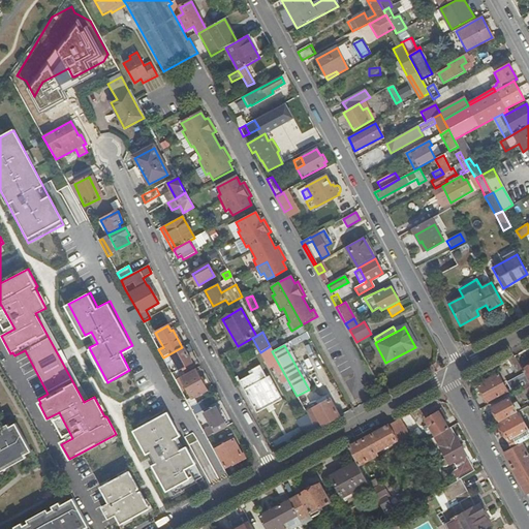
[(192,362),(183,346),(182,347),(163,358),(172,373),(192,362)]
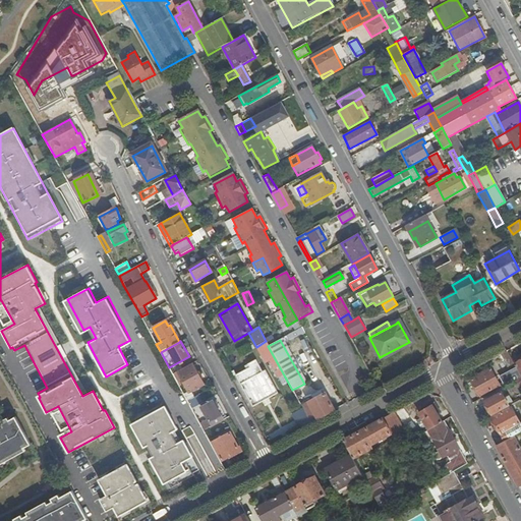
[(513,362),(507,351),(501,354),(507,365),(513,362)]
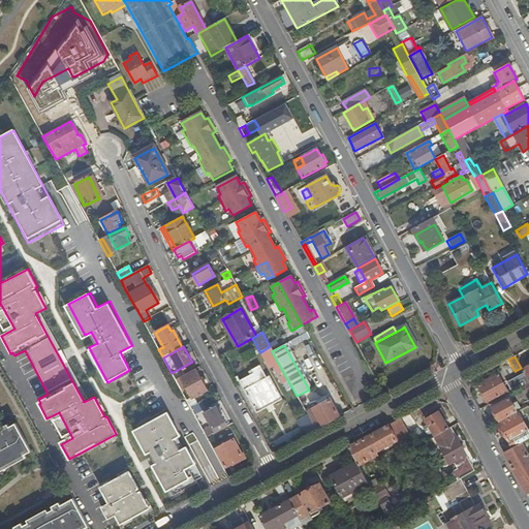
[(256,413),(281,400),(269,376),(266,378),(259,366),(251,370),(253,373),(240,381),(256,413)]
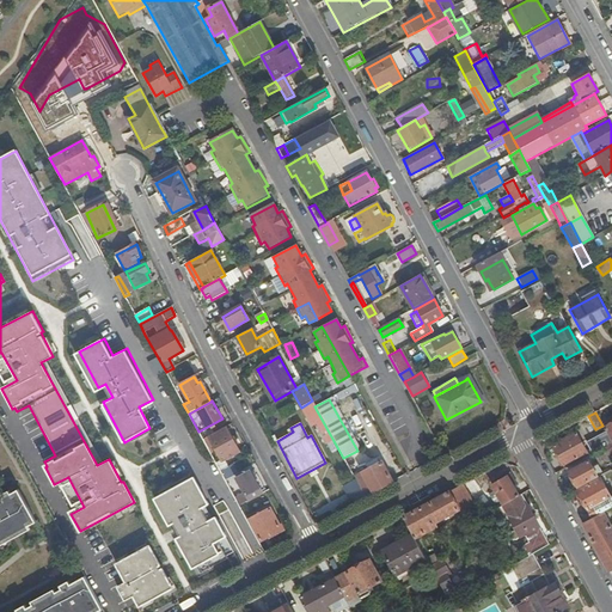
[(232,439),(226,427),(208,436),(222,461),(240,452),(236,445),(233,446),(230,440),(232,439)]
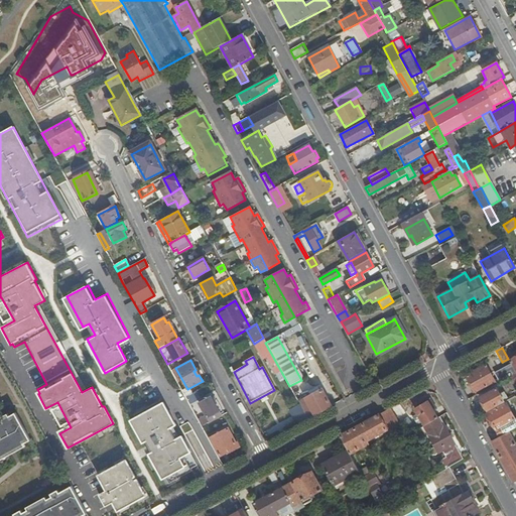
[(467,376),(476,392),(495,382),(486,365),(467,376)]
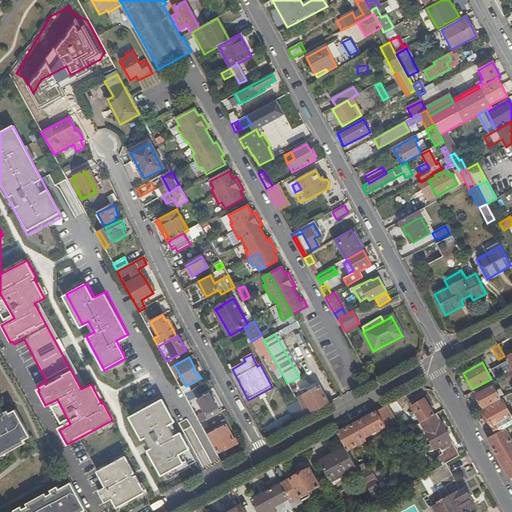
[(496,379),(511,370),(507,362),(491,370),(496,379)]
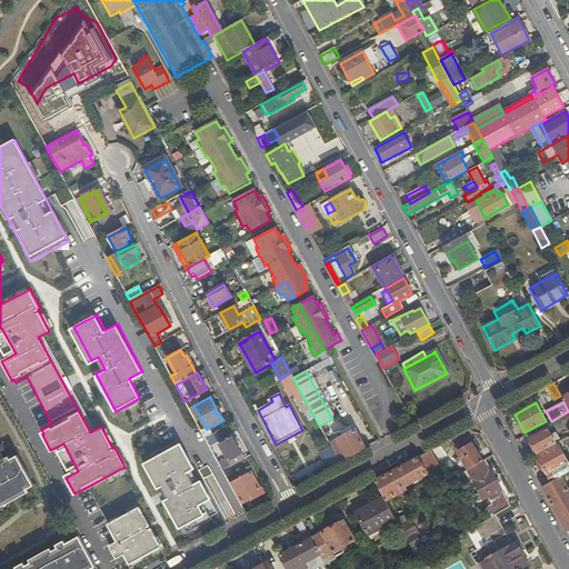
[(217,442),(233,432),(229,425),(212,435),(217,442)]
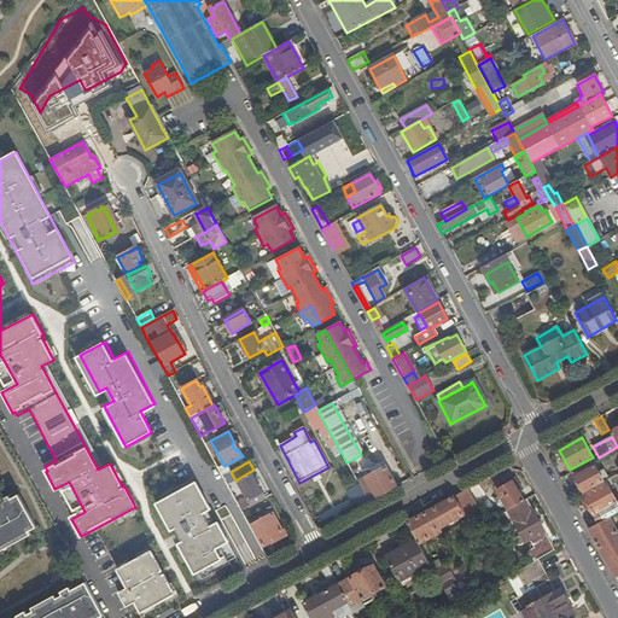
[(575,476),(584,491),(604,481),(595,465),(575,476)]
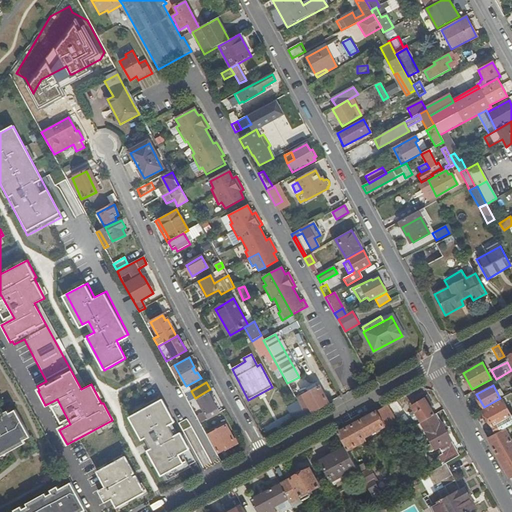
[(306,416),(328,404),(319,387),(296,398),(298,402),(306,416)]
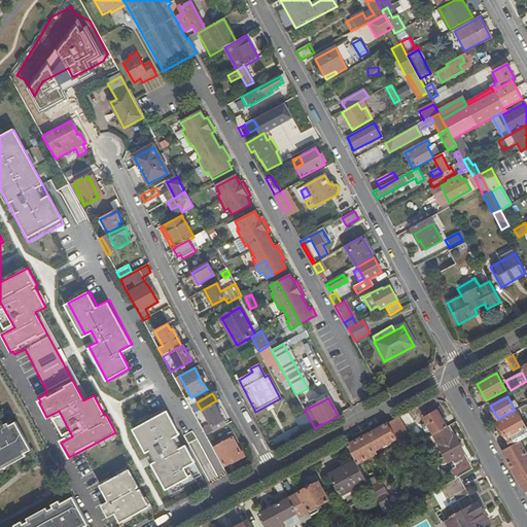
[(214,431),(226,425),(215,406),(204,412),(214,431)]
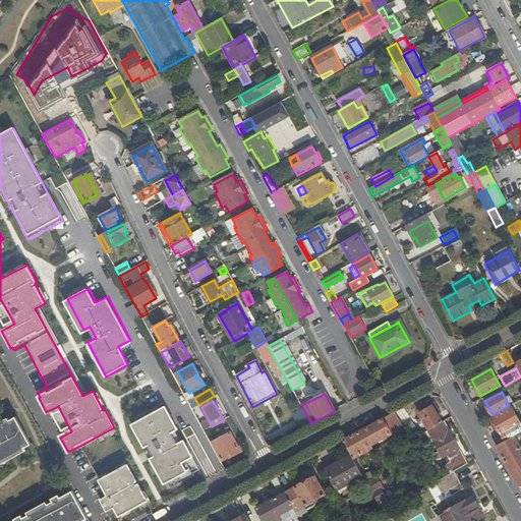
[(166,404),(131,422),(166,484),(190,471),(185,461),(195,456),(185,437),(178,441),(173,431),(179,428),(166,404)]
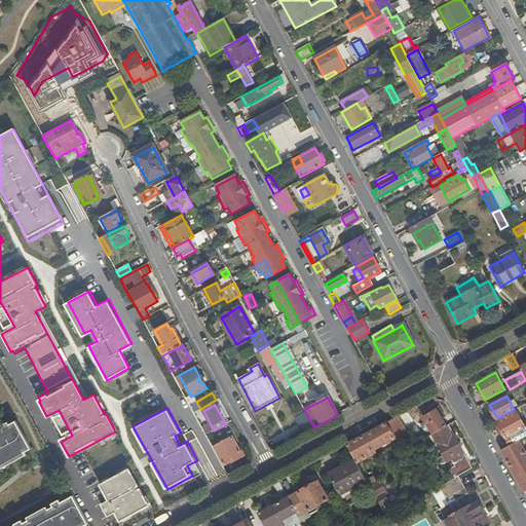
[(420,425),(427,438),(429,437),(446,426),(437,410),(422,418),(425,422),(420,425)]
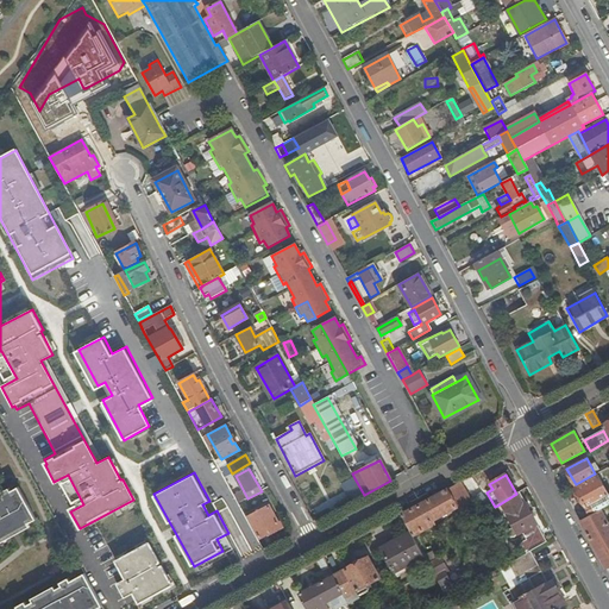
[(590,516),(601,510),(608,504),(608,498),(596,477),(575,488),(575,489),(582,501),(590,516)]
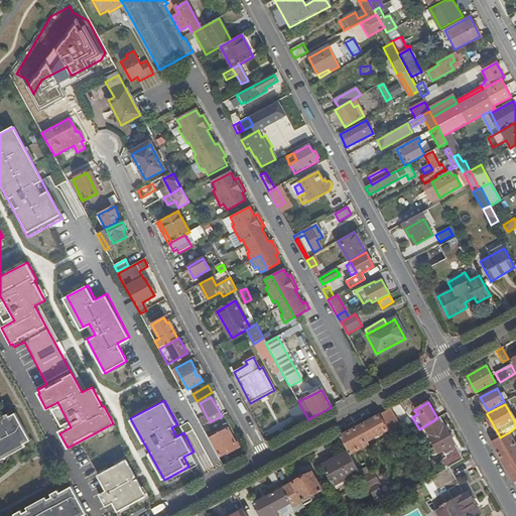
[(301,423),(308,419),(300,405),(289,410),(295,421),(301,423)]
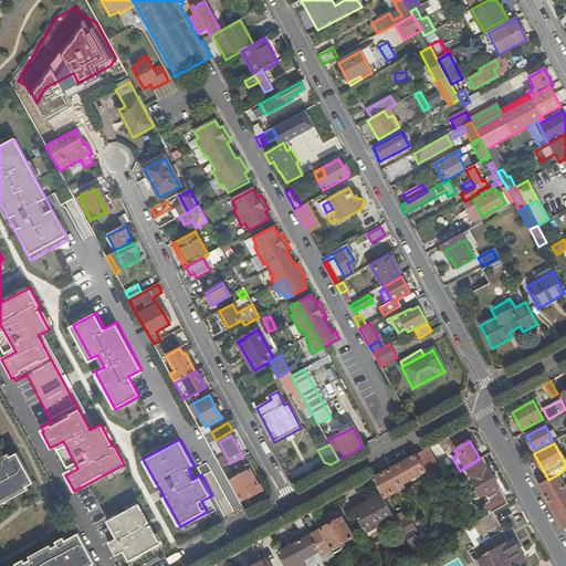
[(428,448),(373,479),(383,495),(384,498),(405,486),(404,483),(425,472),(428,479),(436,474),(441,472),(428,448)]
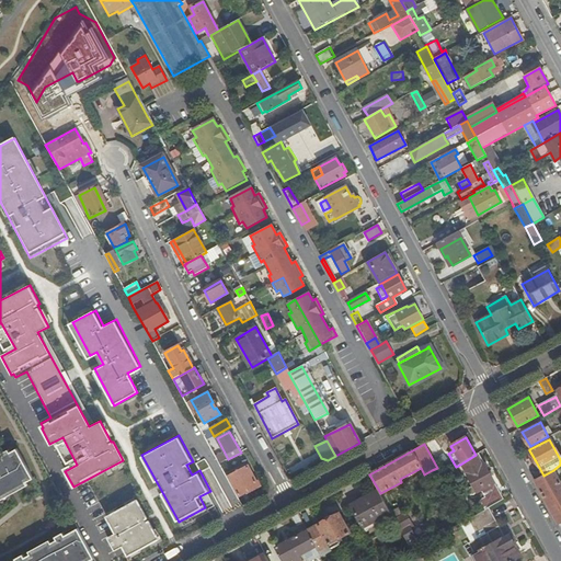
[(0,497),(32,480),(16,450),(0,459),(0,497)]
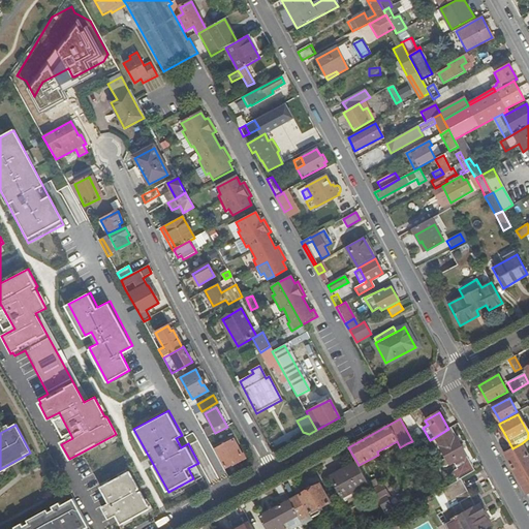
[(475,471),(452,428),(448,429),(432,439),(437,448),(439,447),(445,459),(441,462),(444,468),(449,465),(458,480),(475,471)]
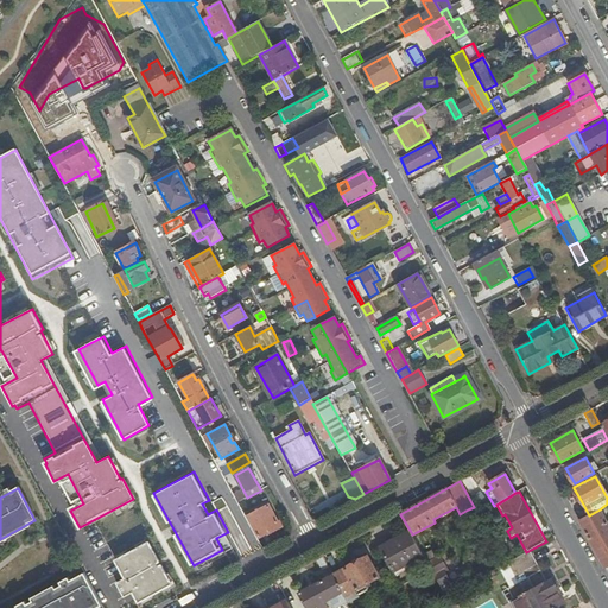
[(259,538),(280,526),(268,506),(247,517),(259,538)]
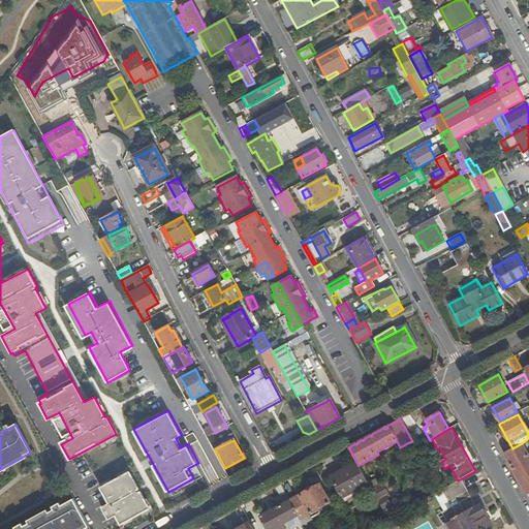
[(526,495),(528,493),(528,456),(522,443),(512,448),(503,454),(526,495)]
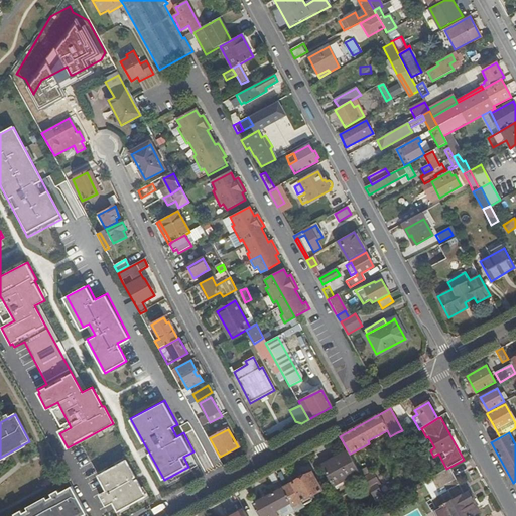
[(350,454),(349,452),(323,466),(333,484),(359,470),(350,454)]
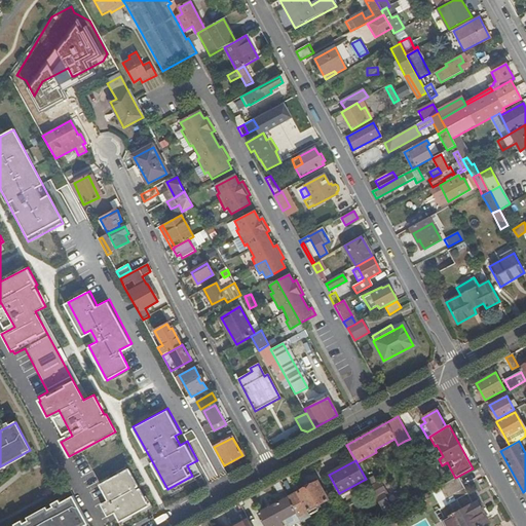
[(328,473),(329,475),(346,465),(345,463),(328,473)]
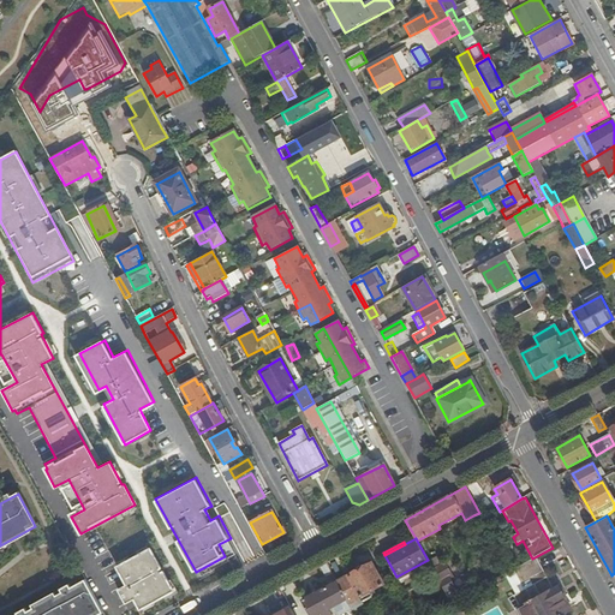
[(150,550),(118,568),(127,586),(118,591),(126,605),(135,601),(141,610),(173,591),(150,550)]
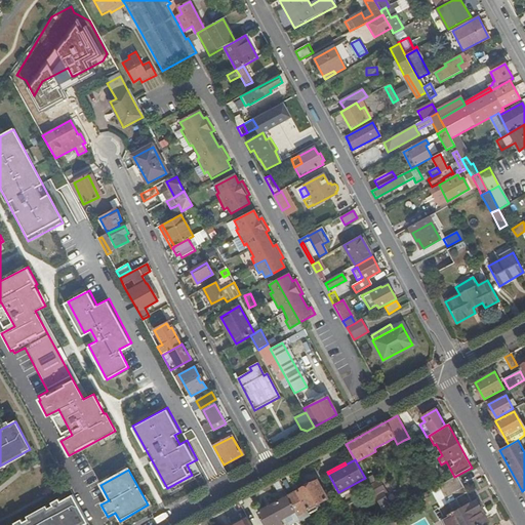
[(454,477),(439,486),(446,499),(451,496),(453,500),(438,510),(446,524),(479,524),(488,520),(477,500),(470,503),(454,477)]
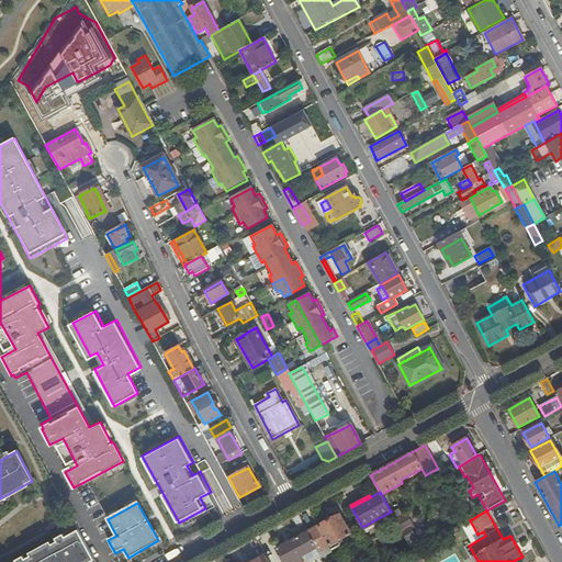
[(319,554),(324,561),(334,555),(332,551),(339,547),(339,543),(338,540),(350,534),(339,514),(307,531),(316,547),(319,554)]
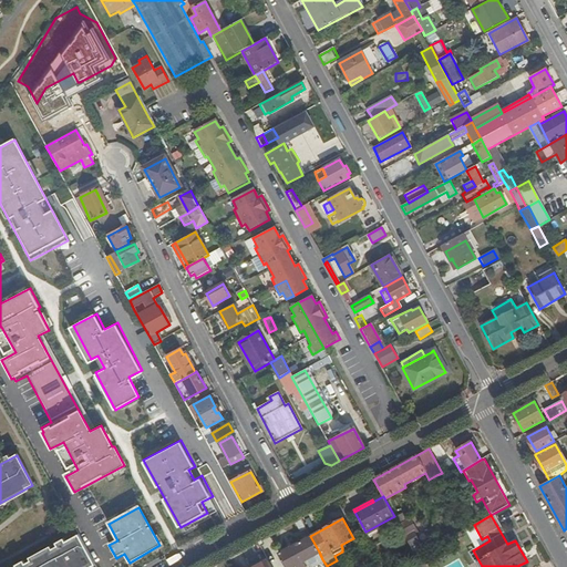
[(399,525),(415,557),(424,552),(412,532),(415,529),(410,518),(399,525)]
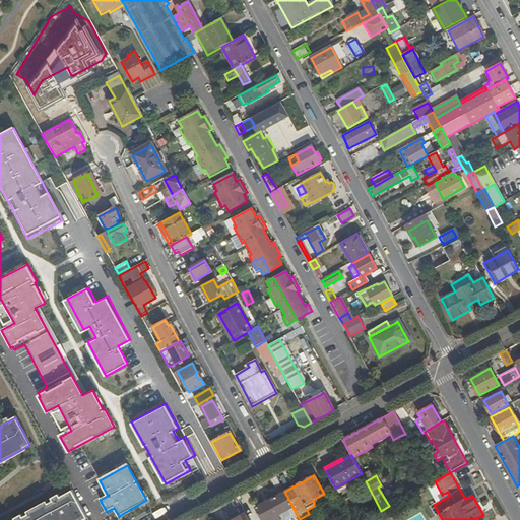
[(274,488),(280,484),(275,476),(270,479),(274,488)]
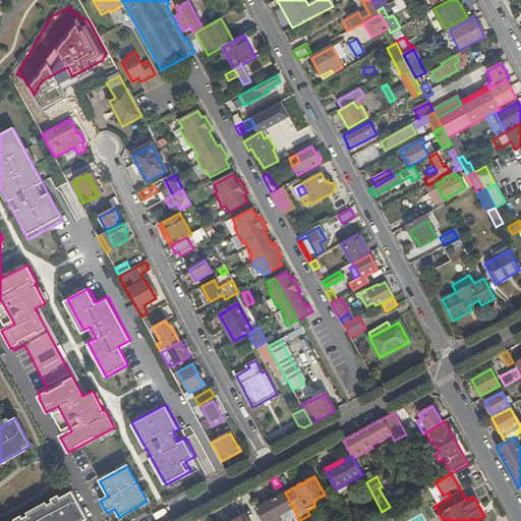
[(83,520),(87,520),(72,493),(59,500),(58,497),(51,500),(52,503),(22,520),(20,517),(13,520),(83,520)]
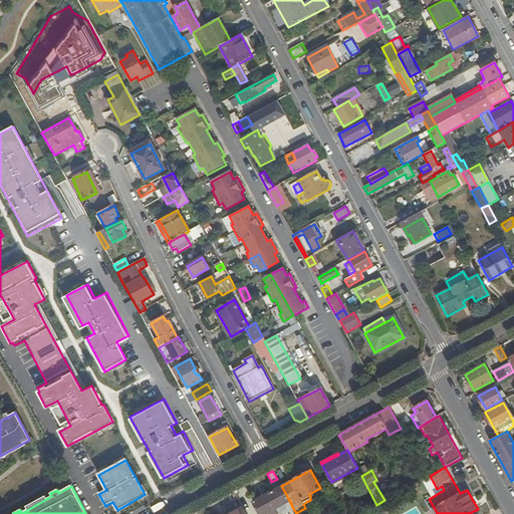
[(289,500),(281,486),(253,502),(259,513),(265,513),(268,512),(269,513),(275,513),(273,510),(278,507),(280,511),(286,508),(284,504),(289,500)]
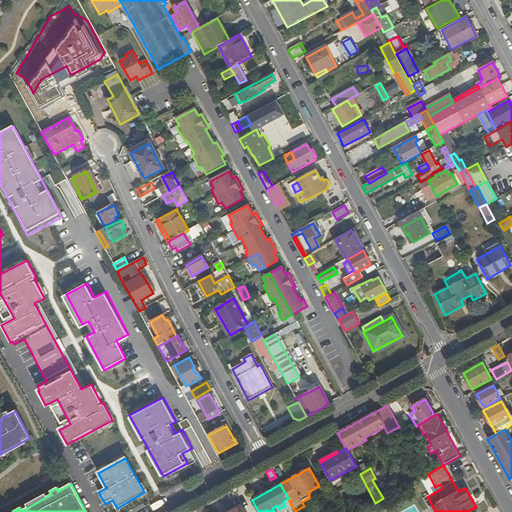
[(235,494),(241,505),(248,502),(242,490),(235,494)]
